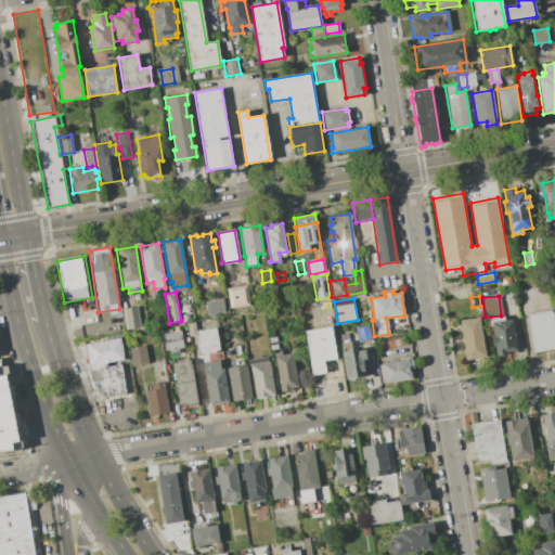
[(204,300),(205,315),(223,313),(222,299),(204,300)]
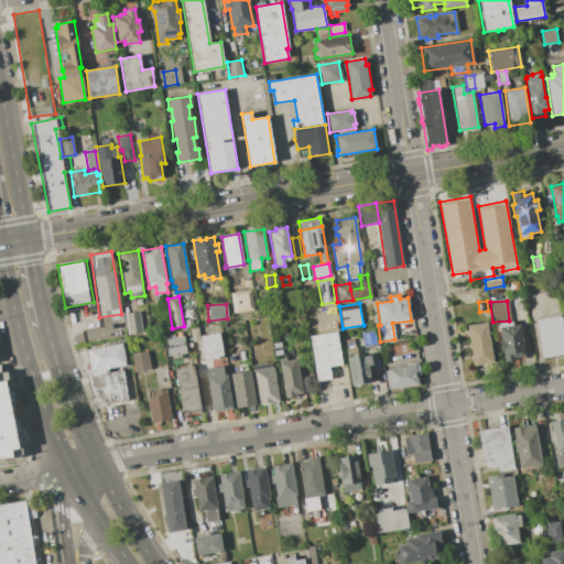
[(302,310),(336,305),(340,332),(338,333),(344,364),(332,366),(334,378),(317,381),(310,336),(307,337),(302,310)]
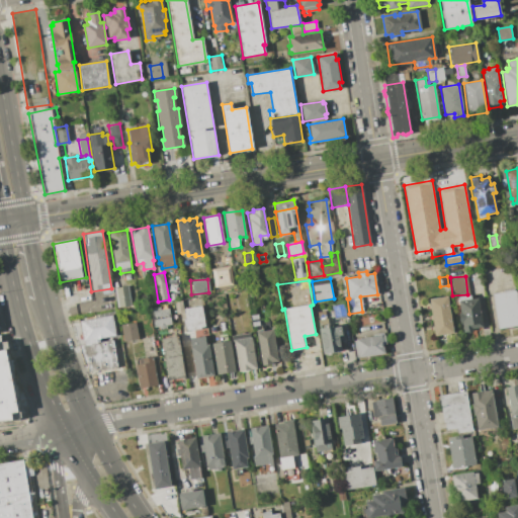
[(114,288),(130,285),(133,306),(117,308),(114,288)]
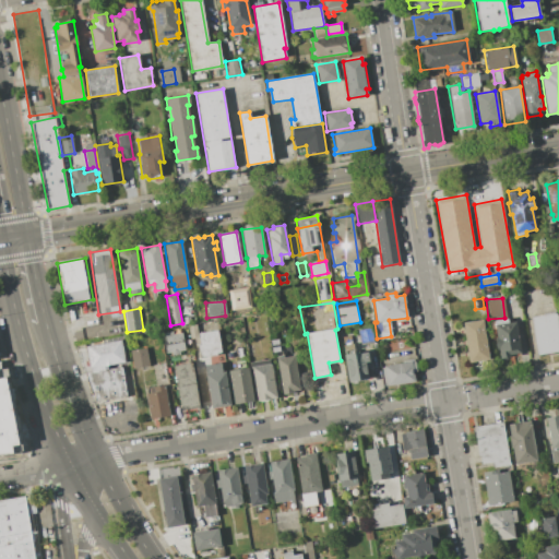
[(531,318),(557,313),(558,328),(558,351),(537,355),(531,318)]
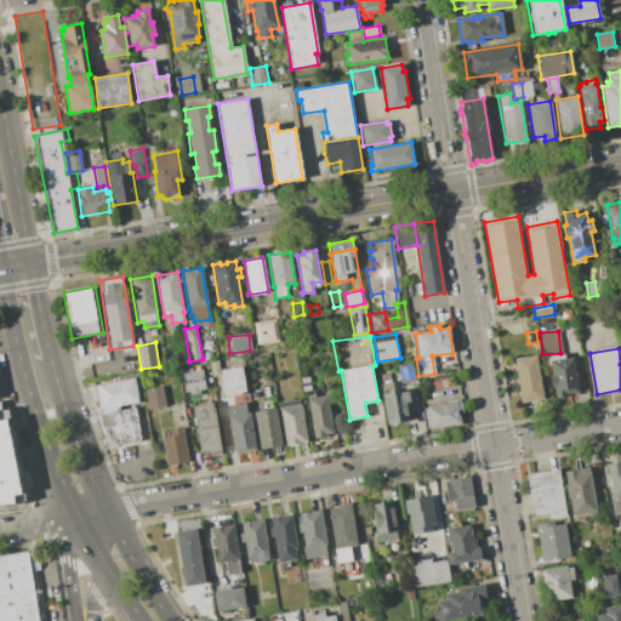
[(577,392),(565,394),(567,397),(556,399),(553,387),(551,388),(550,381),(553,381),(548,357),(556,355),(557,358),(571,354),(577,392)]
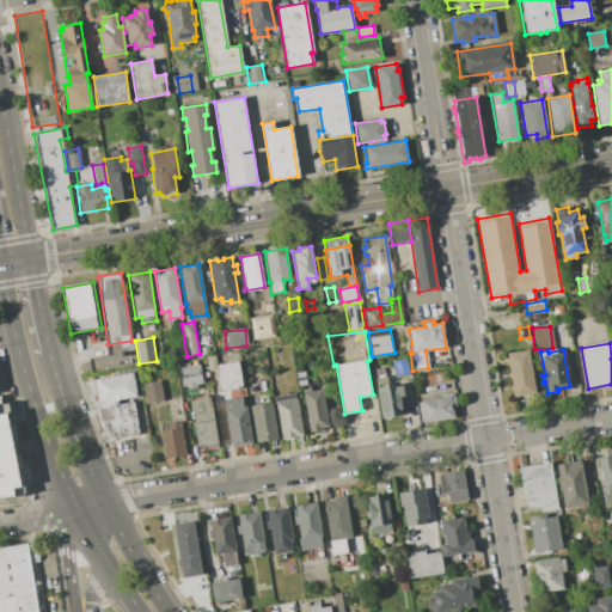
[(507,354),(527,350),(534,395),(514,398),(507,354)]
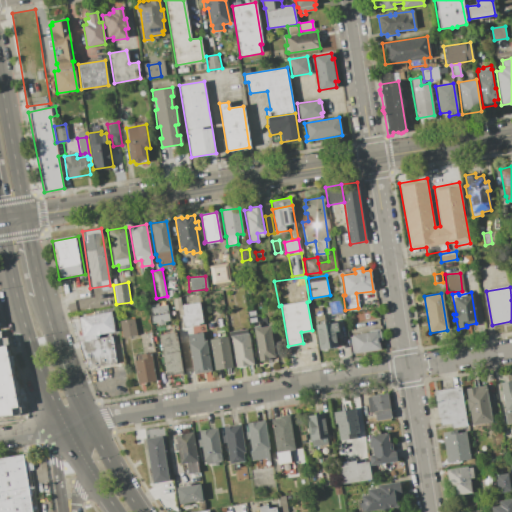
[(149,308),(150,308),(149,305),(158,303),(158,306),(166,305),(165,299),(172,298),(174,309),(175,309),(176,319),(164,321),(165,323),(175,322),(177,331),(159,334),(157,322),(151,323),(149,308)]
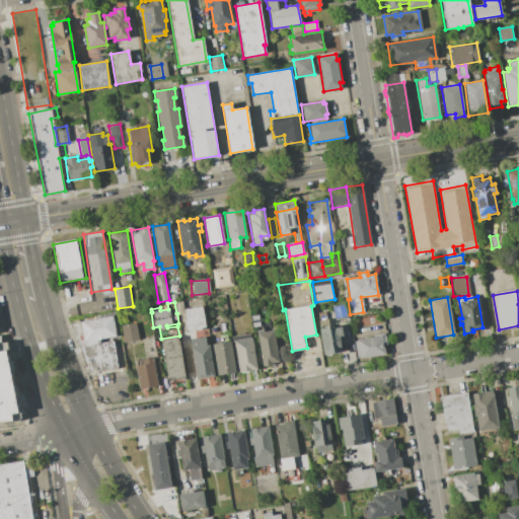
[(332,306),(347,304),(350,318),(335,320),(332,306)]
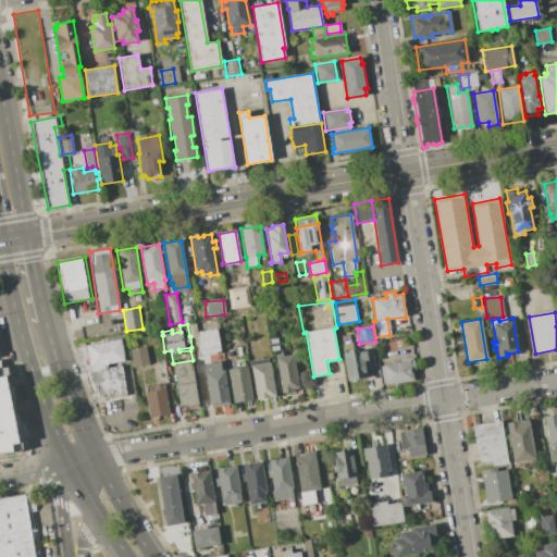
[(197,332),(217,329),(221,354),(199,357),(197,344),(199,344),(197,332)]
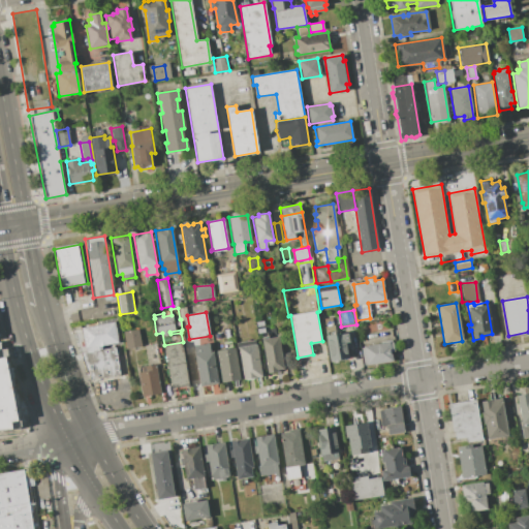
[(323,319),(332,318),(334,331),(325,332),(324,327),(325,327),(323,319)]
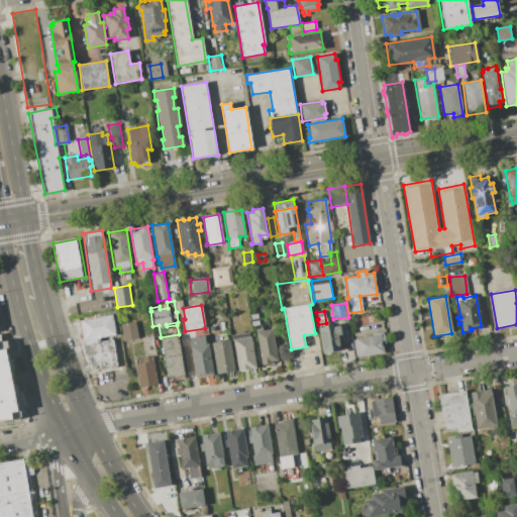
[(79,320),(111,314),(115,335),(99,338),(100,341),(85,344),(84,340),(83,340),(79,320)]
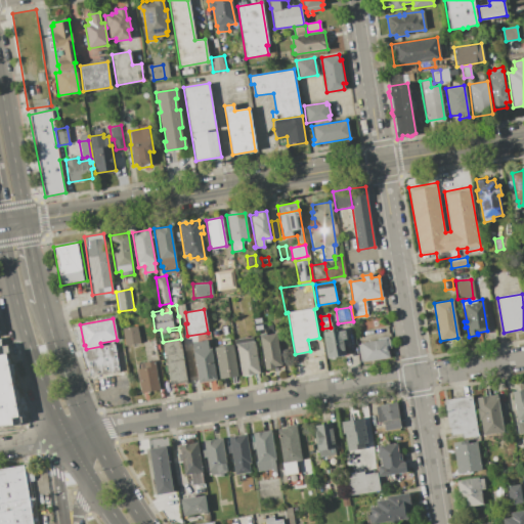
[(122,329),(138,325),(141,342),(124,345),(122,329)]
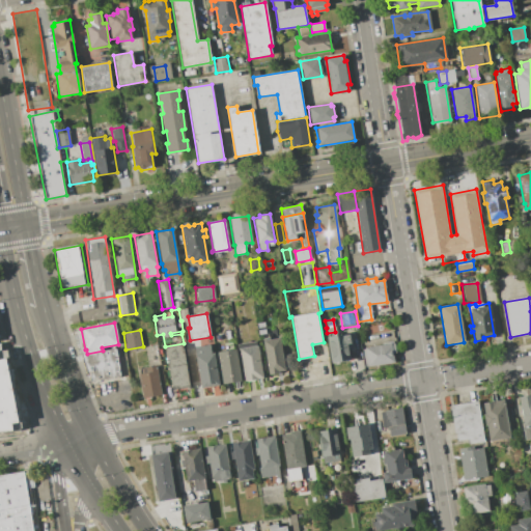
[(327,337),(348,333),(352,351),(347,352),(350,360),(332,363),(327,337)]
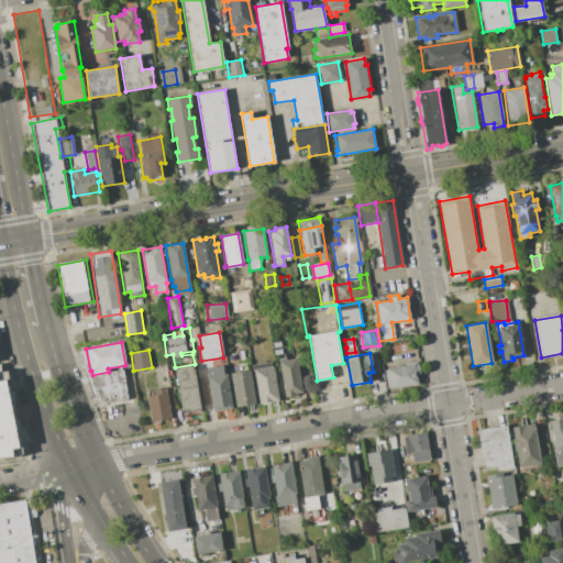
[(278,361),(279,361),(279,359),(285,357),(286,360),(298,357),(299,364),(307,363),(309,376),(301,377),(304,392),(298,393),(298,395),(284,397),(278,361)]
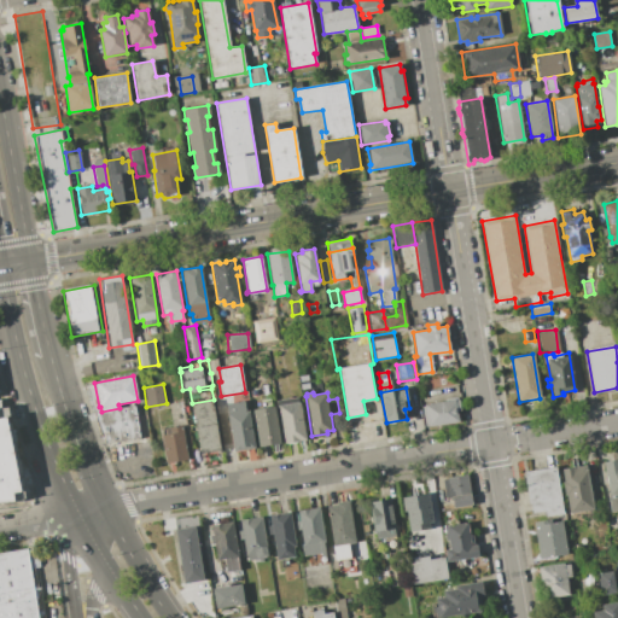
[(274,401),(299,397),(301,402),(302,402),(307,439),(298,441),(298,443),(284,444),(279,408),(275,408),(274,401)]
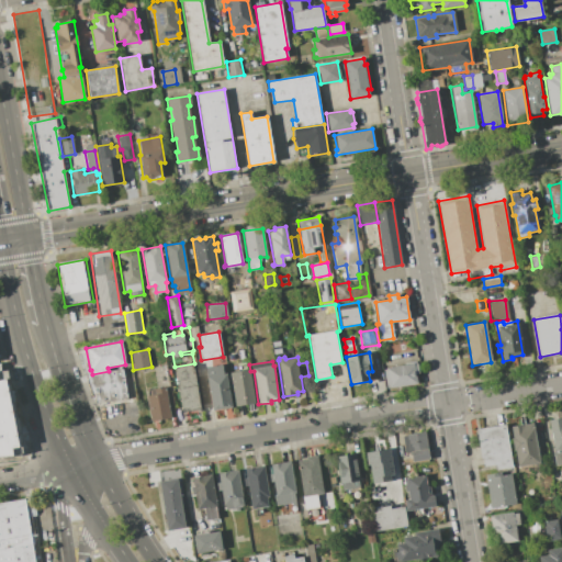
[(20,446),(0,449),(0,362),(7,403),(12,402),(20,446)]
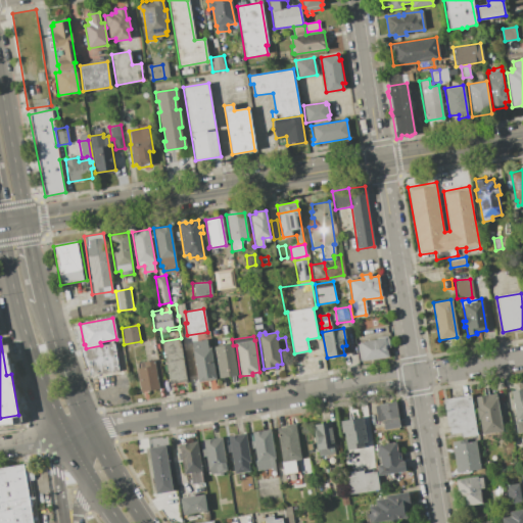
[(359,342),(387,337),(389,347),(386,348),(388,357),(360,362),(357,343),(359,343),(359,342)]
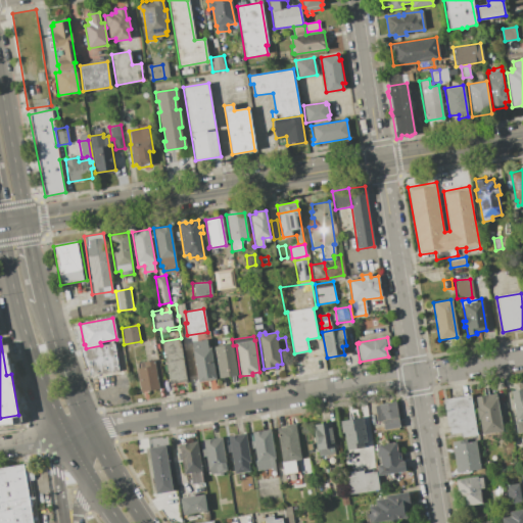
[(162,342),(181,339),(187,381),(169,383),(162,342)]
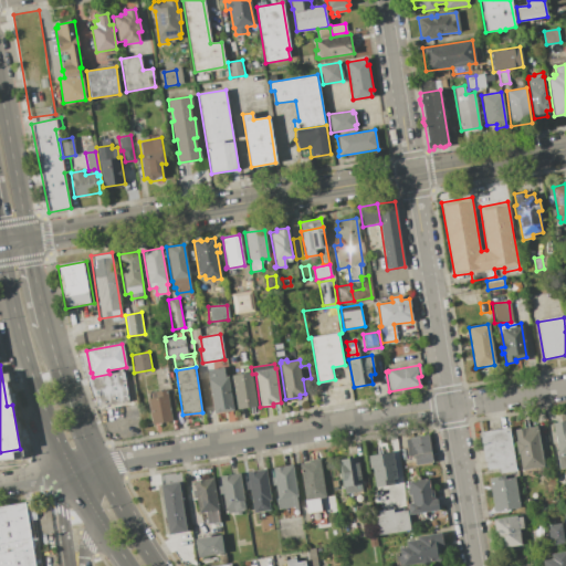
[(207,370),(223,368),(224,377),(229,377),(233,411),(215,413),(207,370)]
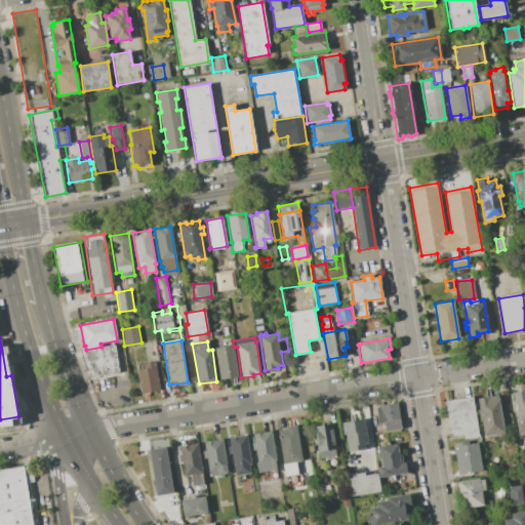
[(86,350),(102,347),(115,345),(119,371),(89,376),(80,351),(86,350)]
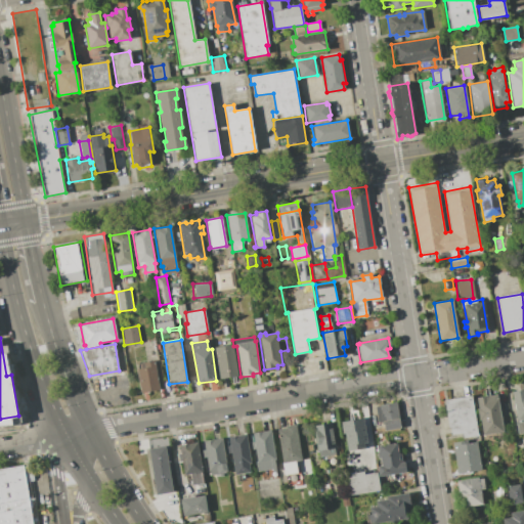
[(214,347),(232,344),(237,376),(219,379),(214,347)]
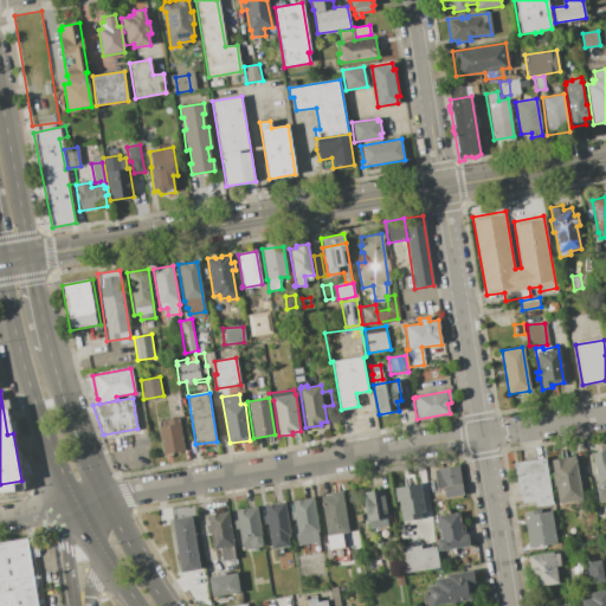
[(158,421),(162,421),(162,419),(181,417),(186,451),(162,455),(158,421)]
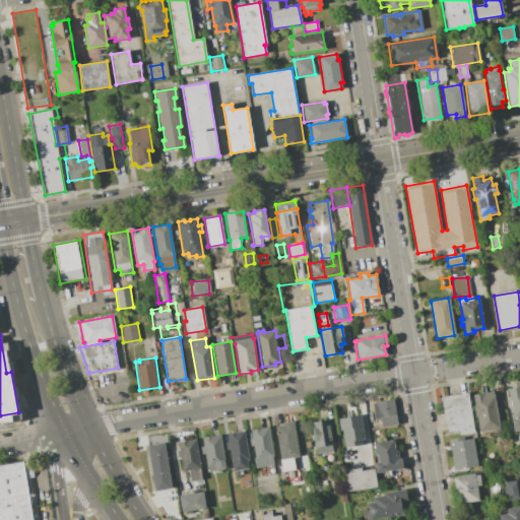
[(113,379),(127,377),(128,385),(114,387),(113,379)]
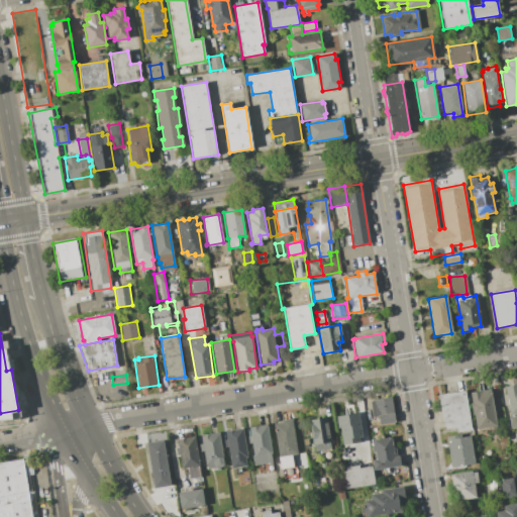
[(174,383),(188,380),(189,387),(175,389),(174,383)]
